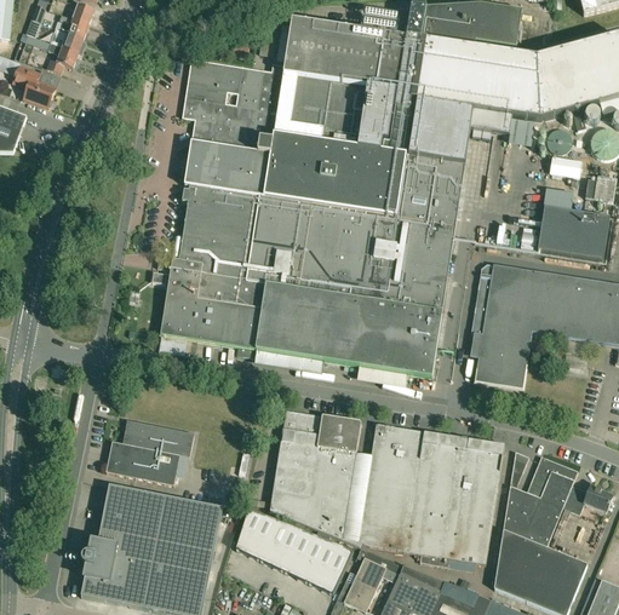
[(0,38),(9,39),(12,0),(0,0),(0,38)]
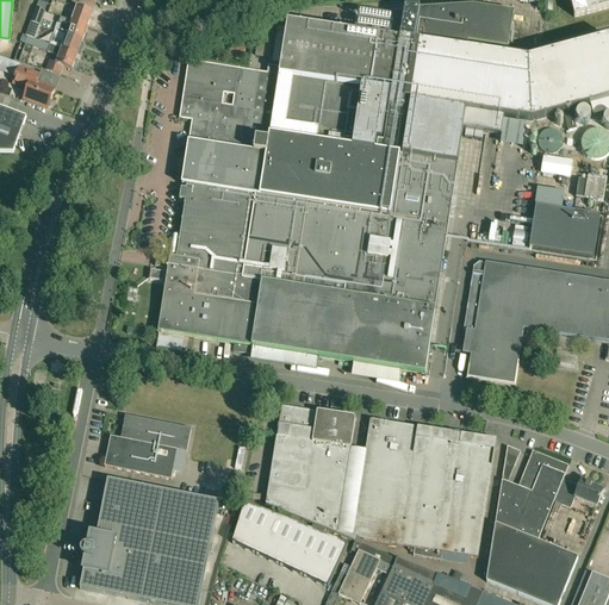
[(569,0),(572,13),(608,4),(608,0),(569,0)]
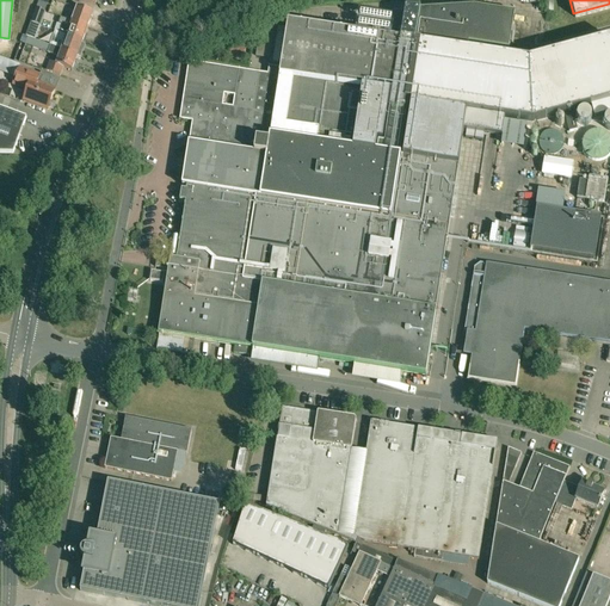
[(185,156),(179,155),(178,155),(177,164),(184,165),(180,183),(185,183),(185,186),(180,185),(178,197),(185,198),(183,215),(176,257),(170,255),(167,266),(158,329),(171,331),(183,333),(252,344),(319,354),(352,360),(401,368),(424,371),(449,215),(457,162),(463,129),(500,134),(504,115),(531,118),(590,103),(593,115),(609,109),(609,33),(528,55),(467,47),(468,39),(507,45),(513,8),(473,2),(393,7),(392,10),(388,36),(287,19),(285,24),(277,23),(271,56),(277,57),(281,59),(279,65),(276,63),(267,62),(266,70),(238,67),(189,59),(186,75),(183,92),(183,97),(179,115),(192,117),(189,140),(188,140),(185,156)]
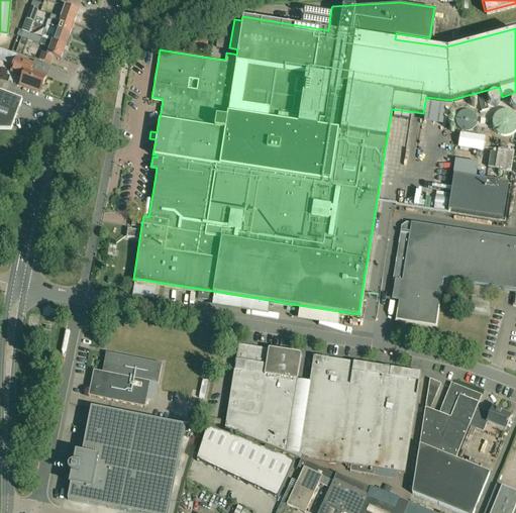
[(65,3),(61,15),(74,20),(78,8),(65,3)]
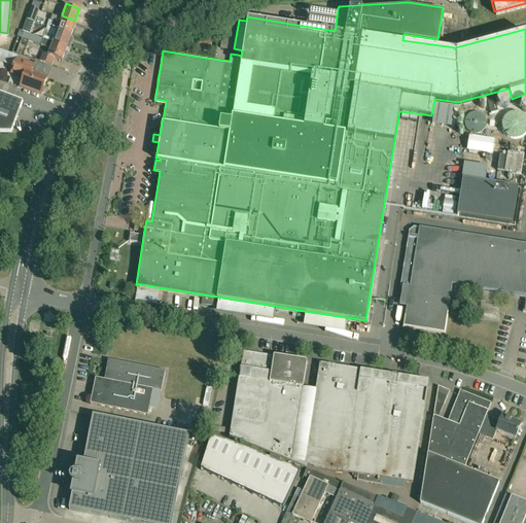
[(30,4),(26,16),(34,19),(38,7),(30,4)]
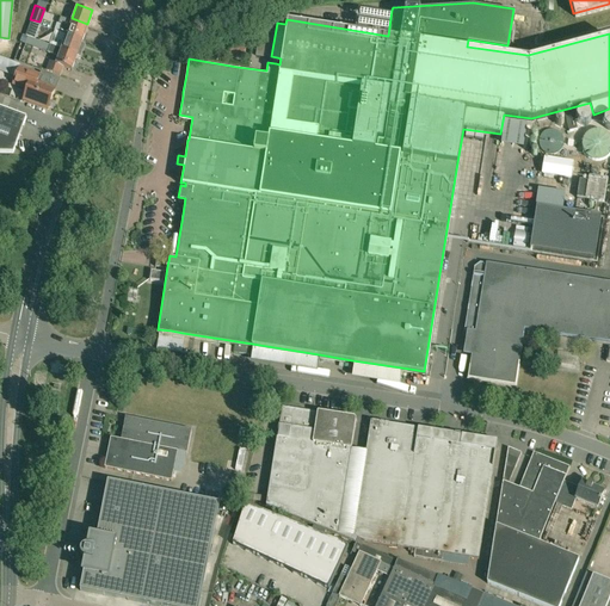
[(60,14),(57,20),(62,22),(59,29),(67,31),(66,31),(82,37),(87,24),(72,18),(60,13),(60,14)]
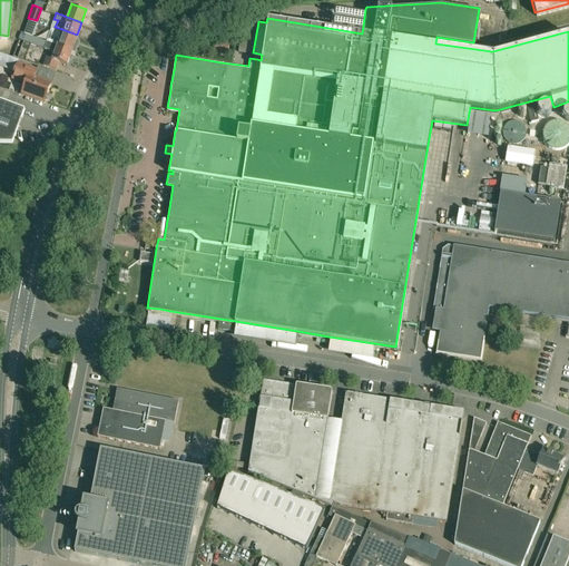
[(28,18),(23,31),(26,31),(32,35),(37,20),(28,18)]
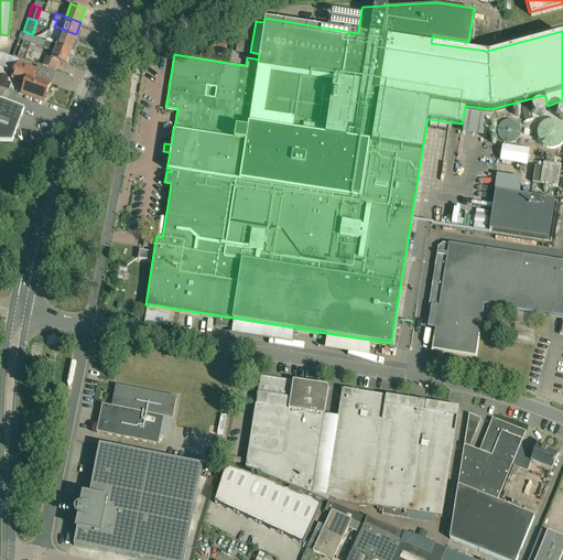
[(53,27),(49,40),(56,42),(72,47),(74,49),(77,41),(76,41),(74,40),(76,34),(61,29),(62,29),(54,27),(53,27)]
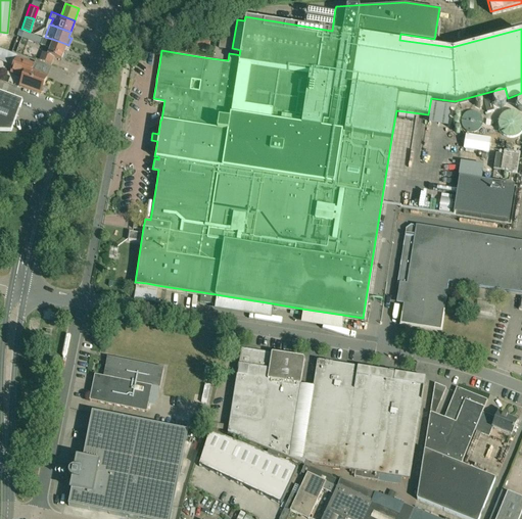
[(36,34),(34,38),(41,41),(40,42),(50,45),(48,51),(42,49),(39,57),(50,61),(53,53),(61,56),(66,44),(52,39),(45,37),(43,36),(36,34)]
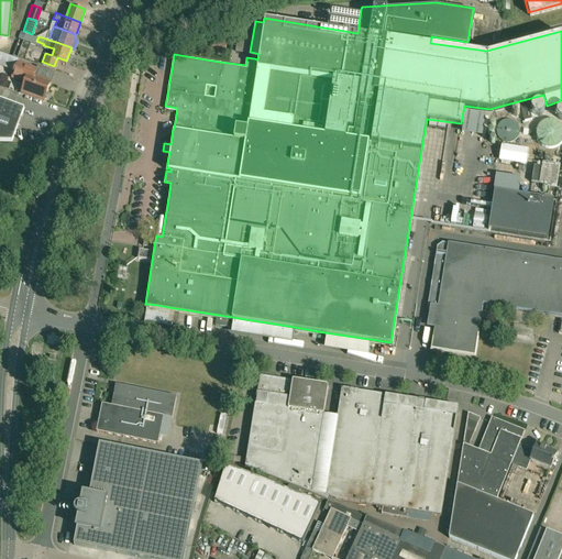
[(226,42),(212,40),(211,48),(223,51),(226,42)]
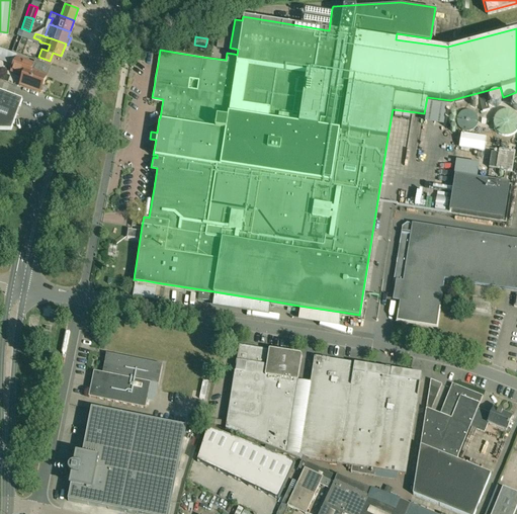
[(42,83),(46,73),(30,68),(32,61),(16,55),(11,68),(23,72),(20,81),(40,89),(40,88),(42,88),(44,84),(42,83)]
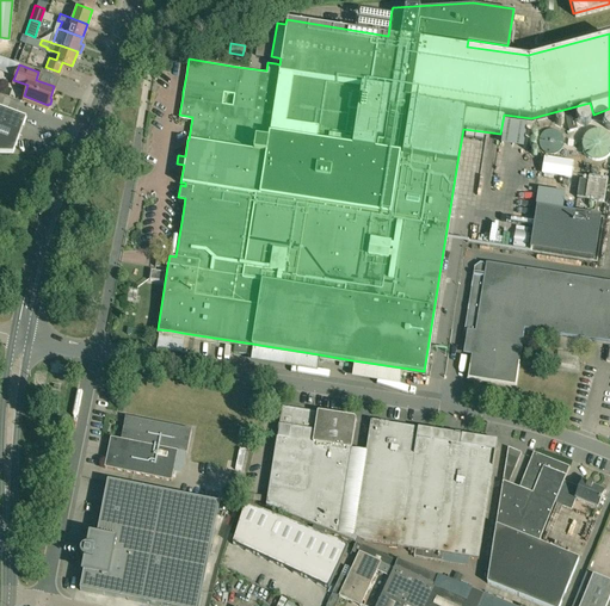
[(25,113),(0,103),(0,148),(12,149),(25,113)]
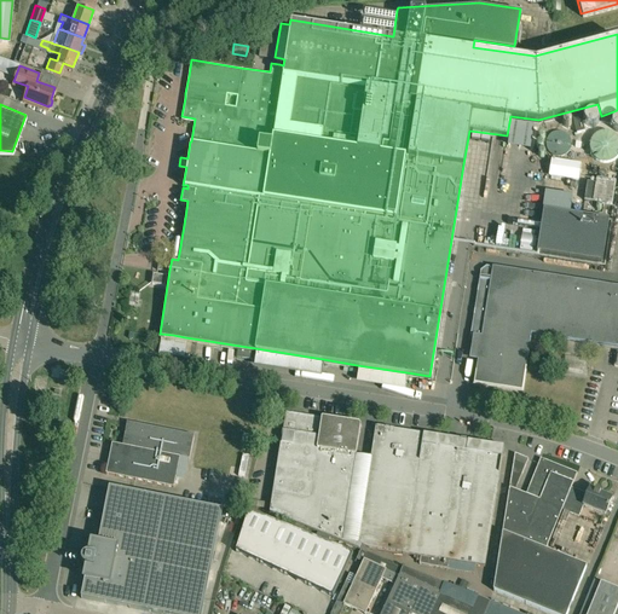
[(589,128),(589,127),(589,125),(589,122),(588,119),(585,116),(582,115),(581,115),(578,115),(577,116),(576,116),(575,117),(573,119),(572,120),(571,123),(571,125),(571,128),(572,129),(573,132),(577,134),(579,134),(583,134),(587,132),(588,131),(588,129),(589,128)]
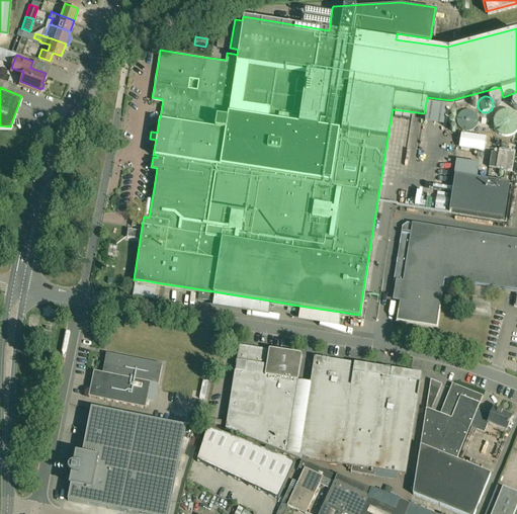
[(476,122),(477,119),(477,117),(477,115),(476,114),(476,112),(475,111),(474,110),(470,108),(467,107),(465,107),(464,107),(461,108),(459,109),(458,110),(457,112),(456,114),(455,116),(455,118),(456,120),(456,121),(458,124),(459,125),(460,126),(461,127),(464,129),(466,129),(467,129),(470,127),(472,126),(474,125),(476,122)]
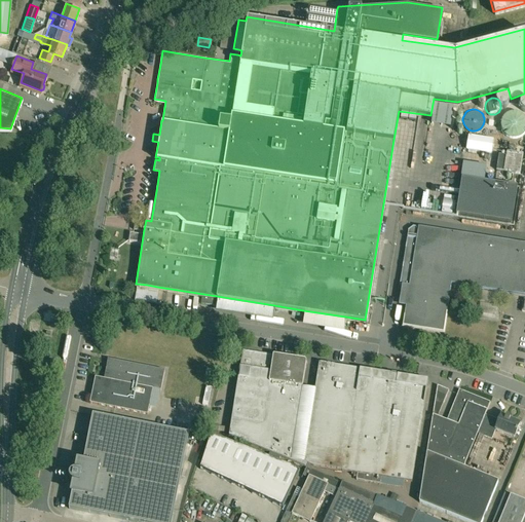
[(524,128),(524,116),(524,115),(524,114),(522,113),(521,111),(519,111),(518,110),(514,109),(513,109),(511,109),(509,110),(507,111),(505,111),(504,113),(501,115),(500,117),(500,119),(499,122),(500,126),(500,127),(501,129),(504,133),(505,134),(509,135),(513,136),(514,136),(516,136),(518,135),(519,135),(521,134),(522,133),(524,129),(524,128)]
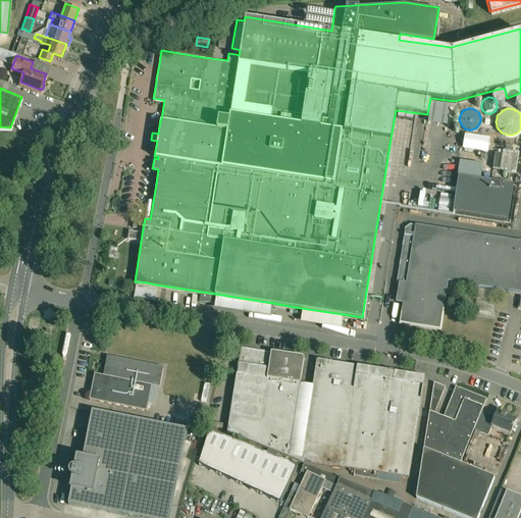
[(464,132),(462,146),(486,150),(488,136),(464,132)]
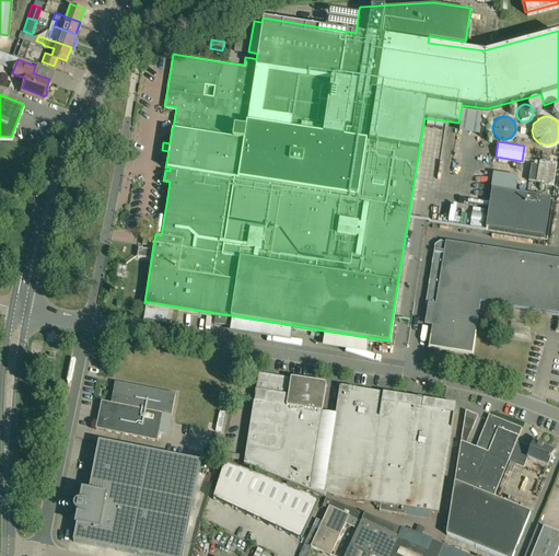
[(538,163),(531,162),(527,178),(552,183),(556,161),(538,159),(538,163)]
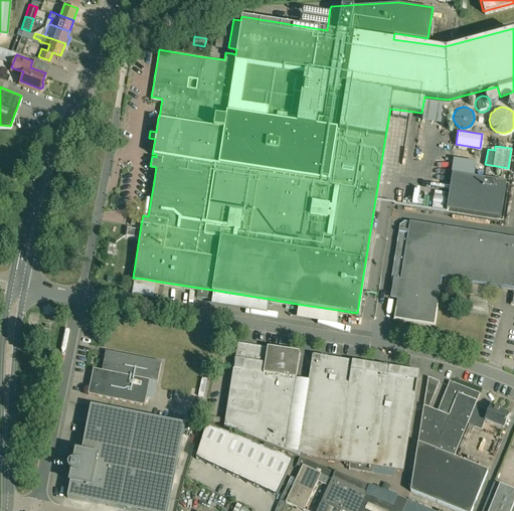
[(505,180),(451,171),(446,206),(500,215),(505,180)]
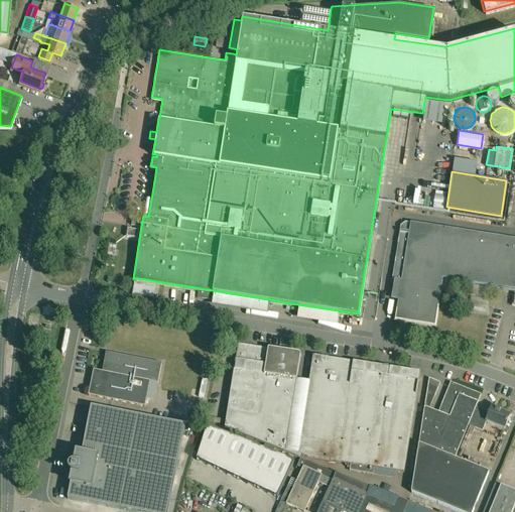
[(141,225),(143,216),(132,215),(131,223),(141,225)]
